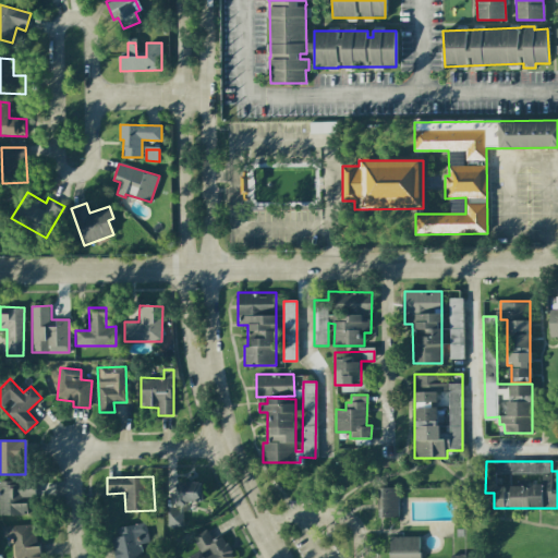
[(0,514),(29,514),(28,481),(0,482),(0,514)]
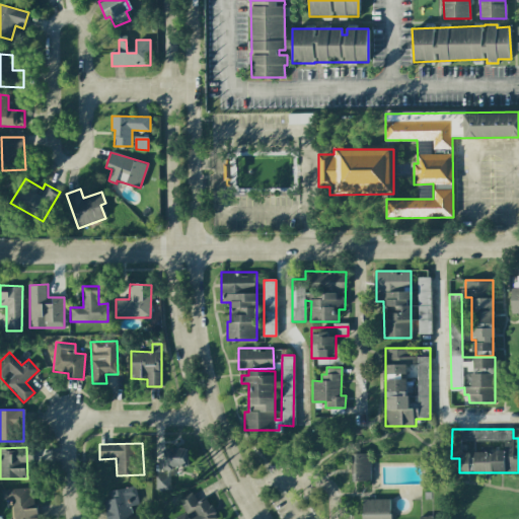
[(189,466),(188,449),(163,449),(164,462),(150,462),(151,475),(155,475),(155,490),(170,490),(170,466),(189,466)]
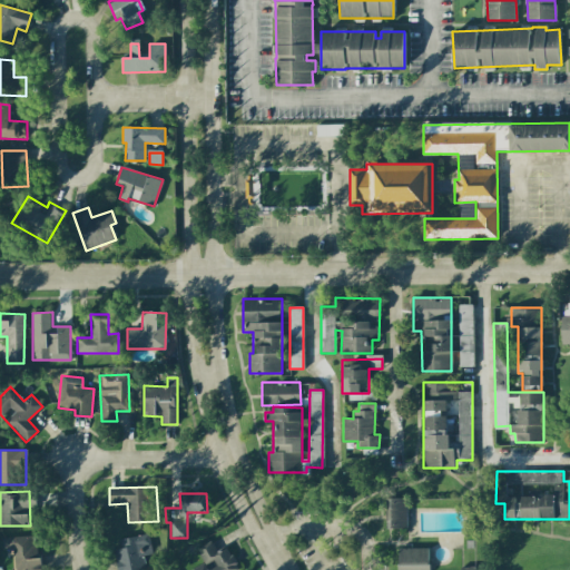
[(406,528),(406,498),(385,498),(386,529),(406,528)]
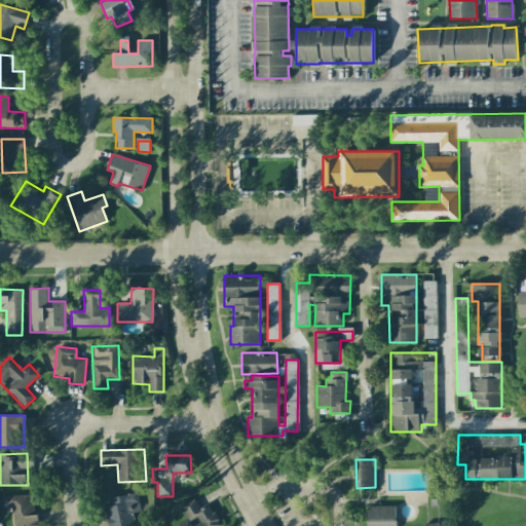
[(107,525),(128,525),(135,525),(133,514),(140,513),(137,493),(109,497),(110,505),(105,506),(107,525)]
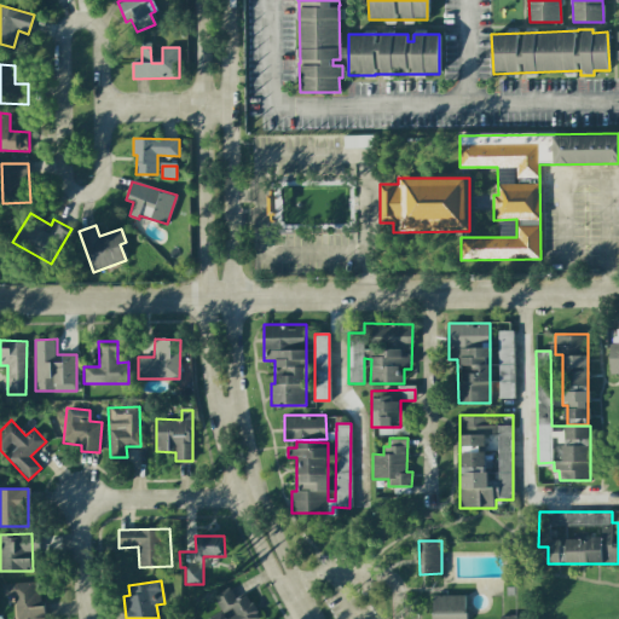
[(3,596),(13,595),(13,618),(22,618),(40,618),(39,582),(1,583),(3,596)]
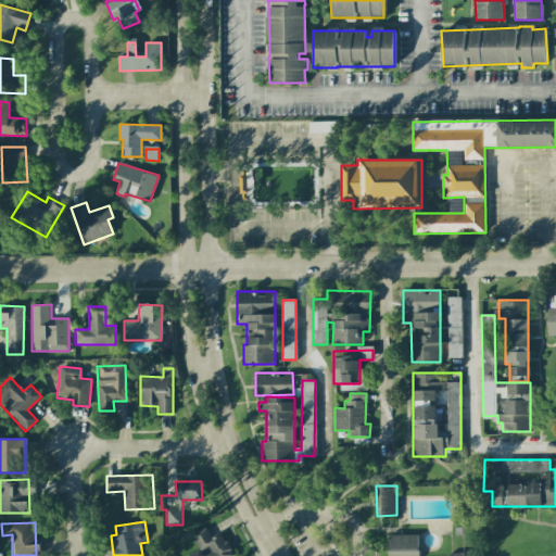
[(185,555),(231,555),(234,555),(222,532),(211,538),(205,528),(191,535),(198,550),(185,555)]
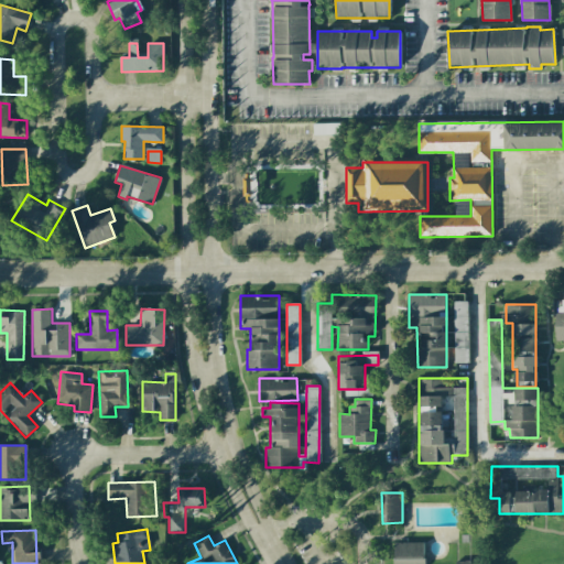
[(424,563),(424,542),(393,542),(393,563),(424,563)]
